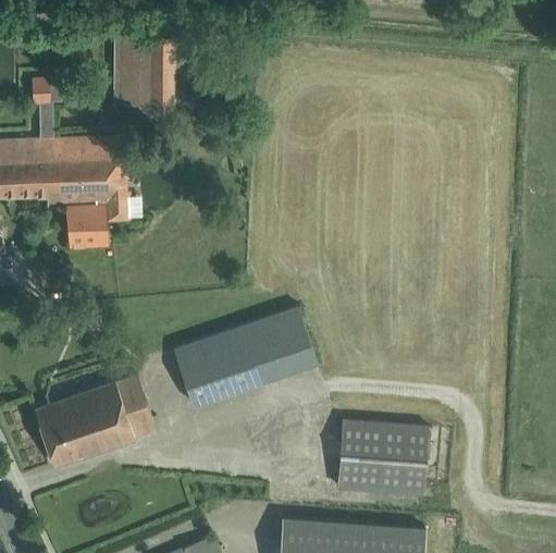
[(118,107),(170,108),(171,37),(120,36),(118,107)]
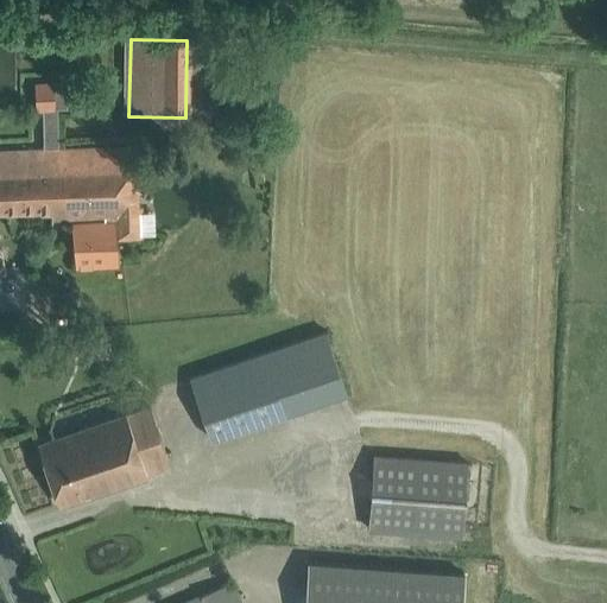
[(187,40),(185,118),(246,119),(247,43),(187,40)]
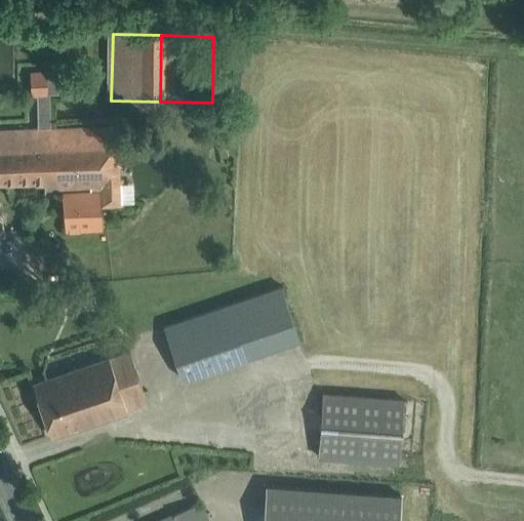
[(47,77),(31,78),(32,98),(48,97),(47,77)]
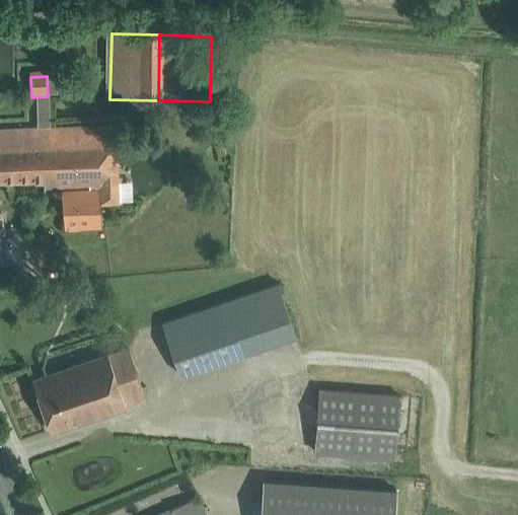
[(51,147),(42,155),(43,184),(43,190),(97,187),(98,193),(79,194),(60,195),(64,232),(83,230),(100,230),(99,209),(121,208),(120,180),(118,180),(117,130),(49,132),(51,147)]
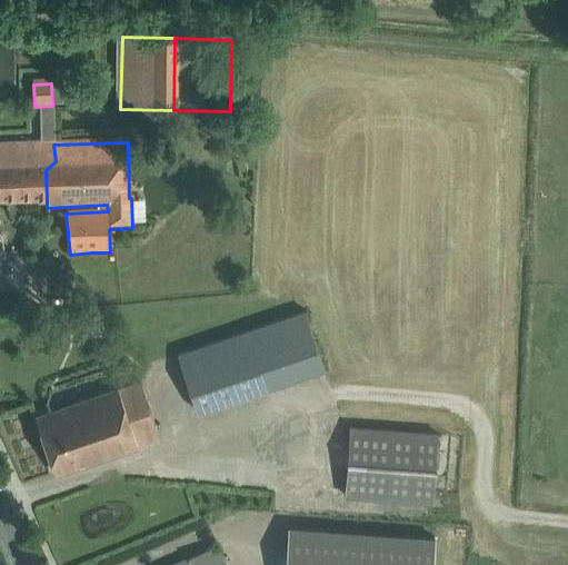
[(15,146),(0,146),(0,202),(47,201),(46,170),(56,161),(53,145),(15,146)]
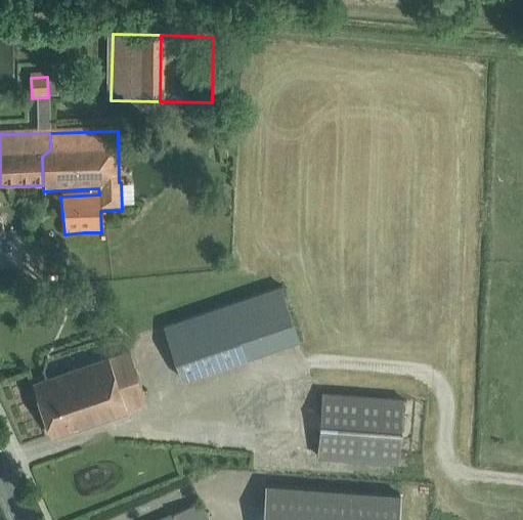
[(163,328),(180,382),(219,370),(202,315),(163,328)]
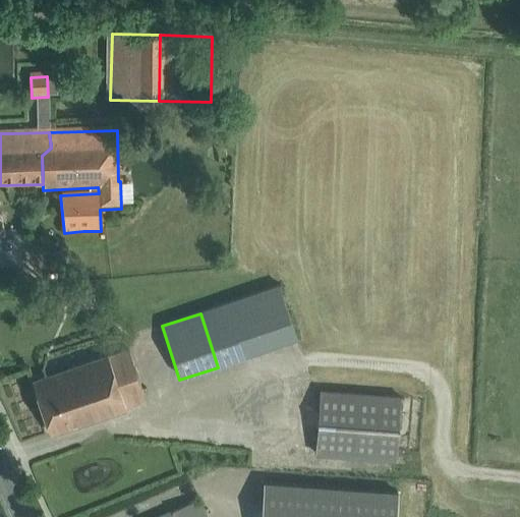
[(124,353),(55,377),(73,428),(142,405),(124,353)]
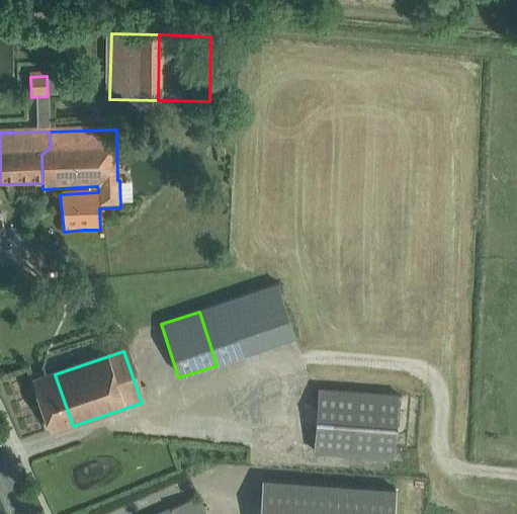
[(73,426),(55,374),(31,382),(50,434),(73,426)]
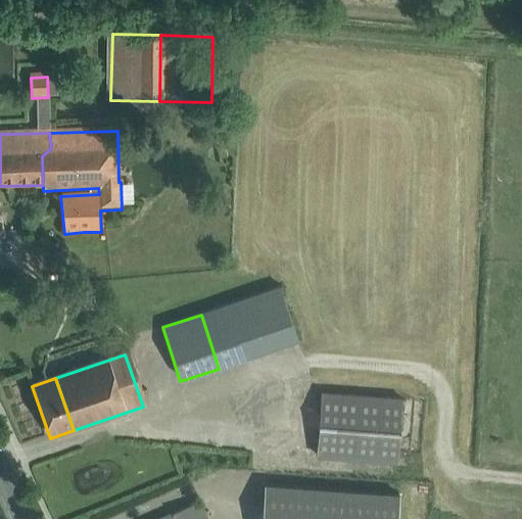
[(316,460),(396,466),(401,400),(321,393),(316,460)]
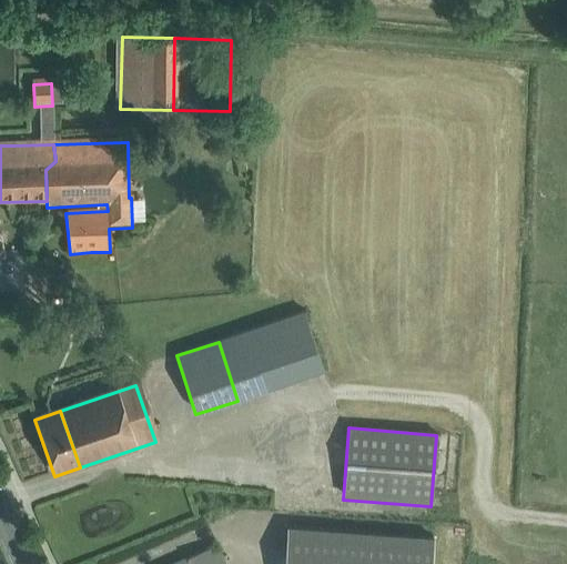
[(431,563),(434,540),(287,529),(284,563),(431,563)]
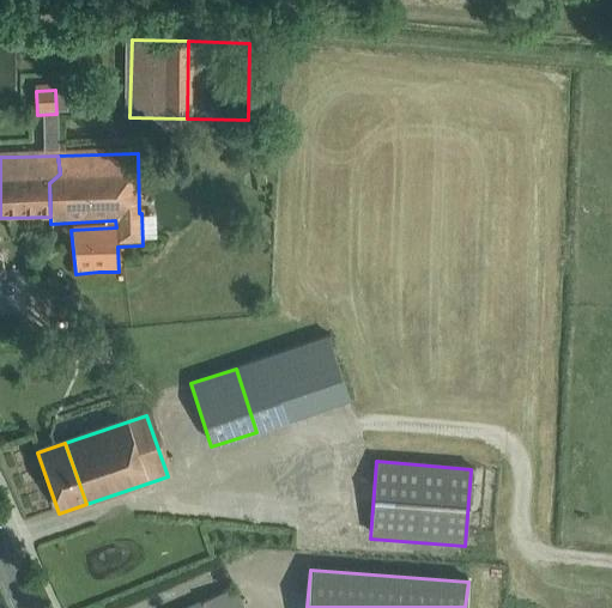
[(240,607),(232,590),(193,607),(240,607)]
